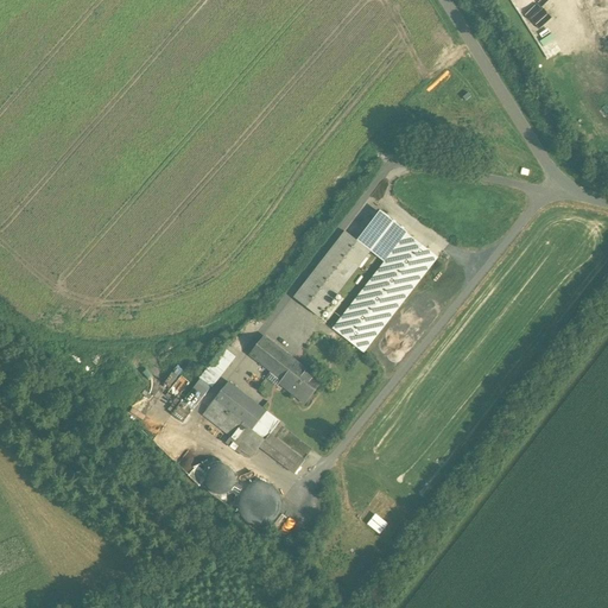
[(380,211),(356,241),(369,251),(385,263),(407,234),(407,233),(380,211)]
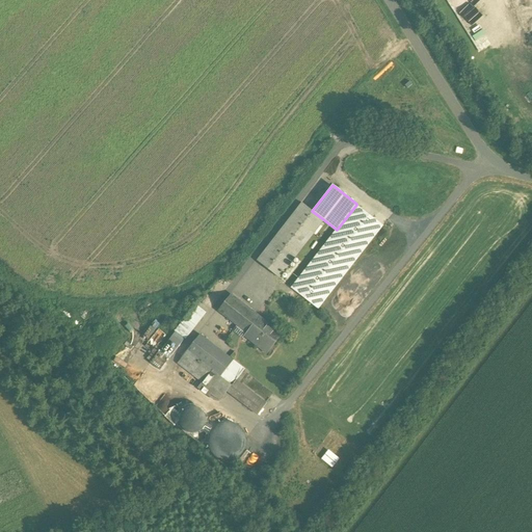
[(302,203),(258,261),(278,277),(323,219),(312,211),(302,203)]
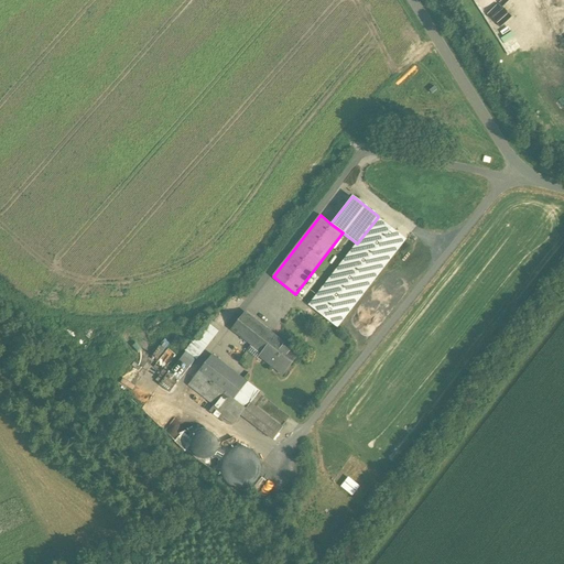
[(357,243),(310,305),(338,327),(405,239),(378,217),(357,243)]
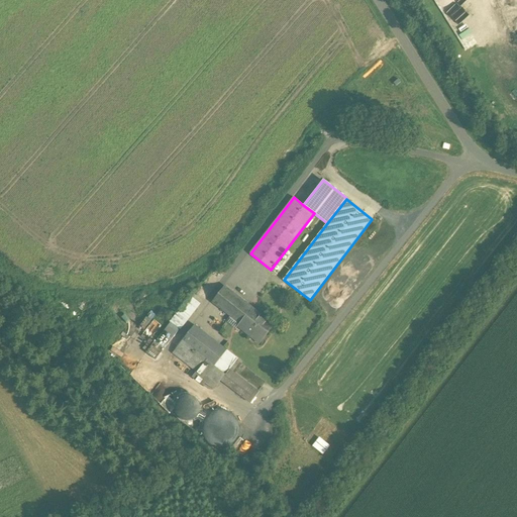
[(275,325),(224,287),(213,302),(240,323),(238,326),(260,343),(275,325)]
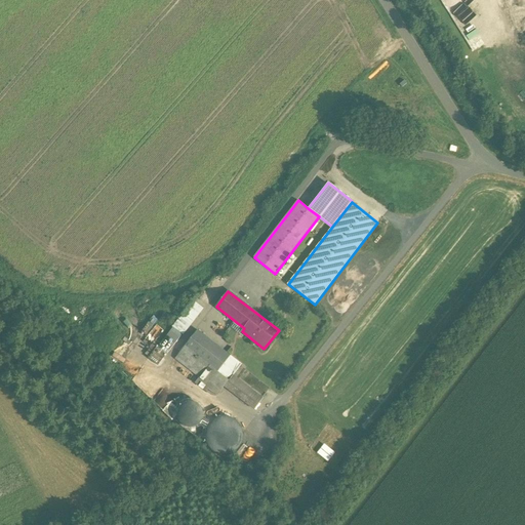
[(194,300),(173,327),(183,334),(184,335),(204,309),(194,300)]
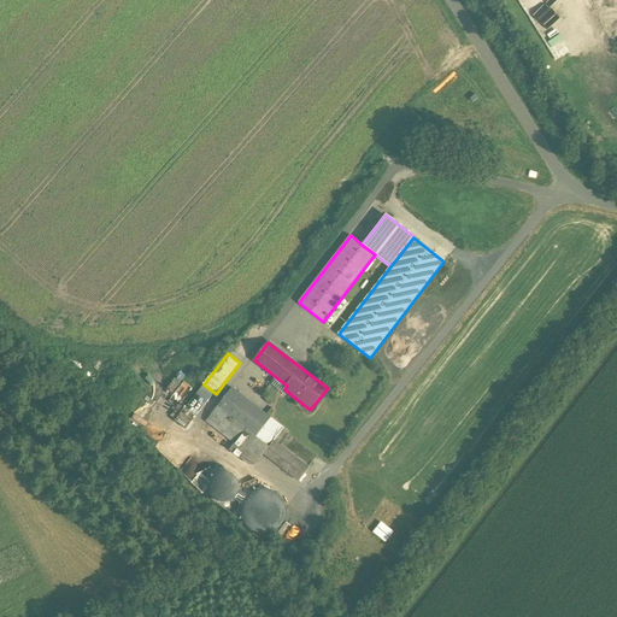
[(204,385),(187,406),(182,403),(177,407),(181,412),(184,407),(197,416),(215,393),(204,385)]
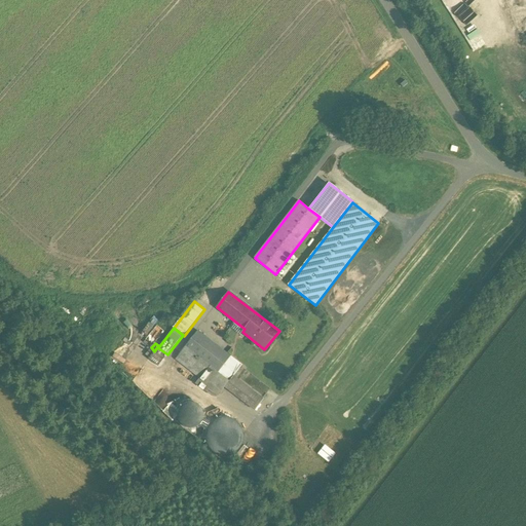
[(241,365),(198,332),(199,331),(198,331),(177,359),(220,392),(241,365)]
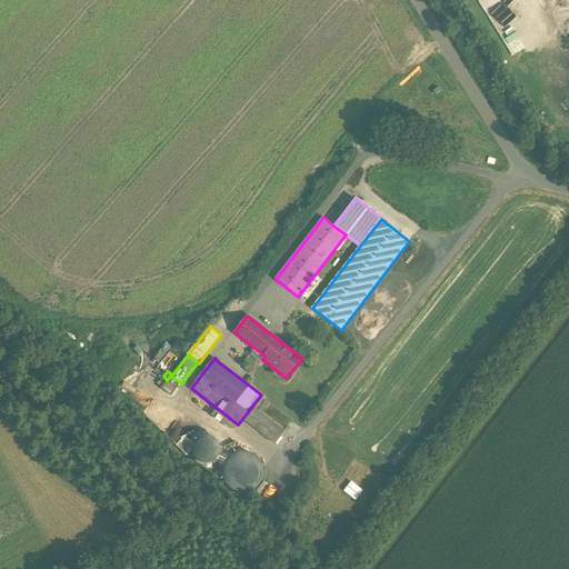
[(181,383),(170,376),(167,380),(161,388),(171,396),(181,383)]
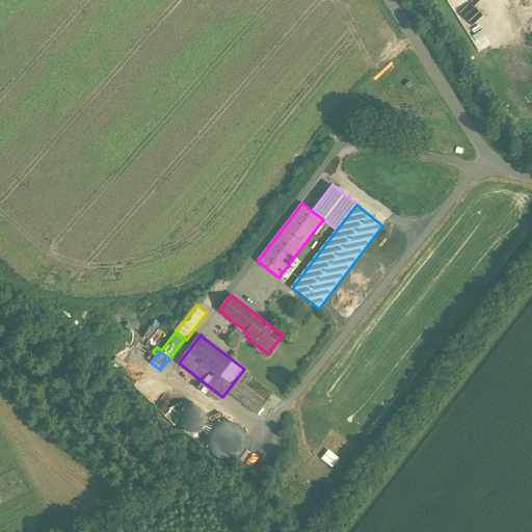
[(206,424),(206,420),(205,415),(203,410),(197,407),(193,406),(188,407),(184,410),(181,415),(180,420),(181,425),(184,429),(188,432),(193,433),(198,432),(203,429),(206,424)]
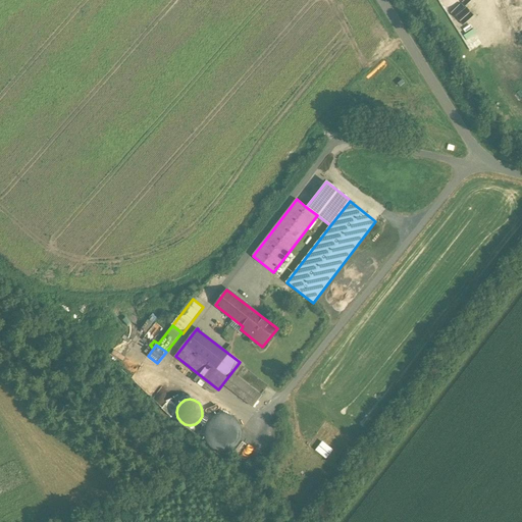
[(241,439),(242,432),(241,425),(237,419),(230,415),(222,414),(215,415),(209,419),(206,426),(204,433),(206,440),(210,447),(216,451),(223,452),(230,450),(237,446),(241,439)]
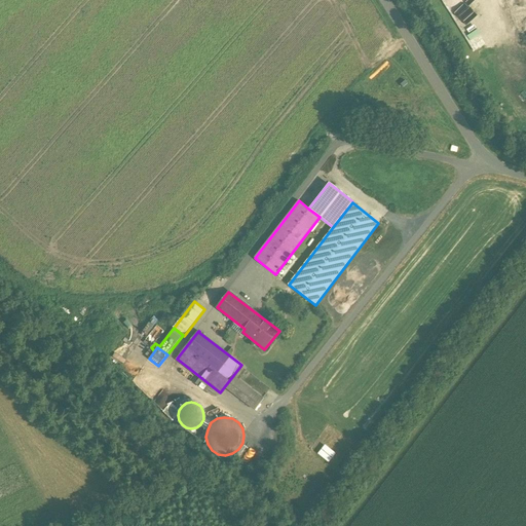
[(317,453),(329,462),(336,452),(325,444),(317,453)]
